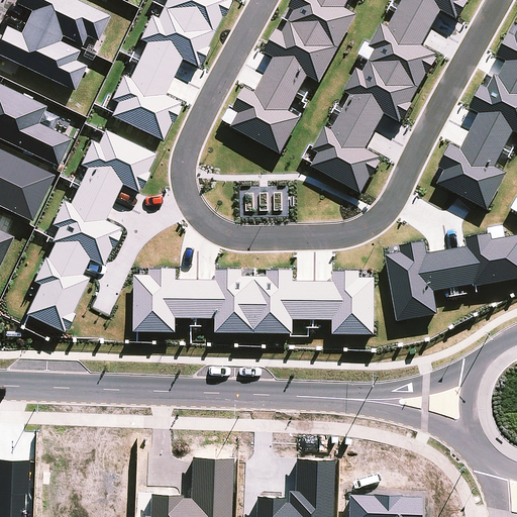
[(83,43),(87,34),(98,39),(109,13),(79,0),(17,0),(16,3),(30,9),(21,31),(6,24),(0,36),(0,55),(75,89),(86,65),(75,60),(80,48),(60,39),(62,34),(83,43)]
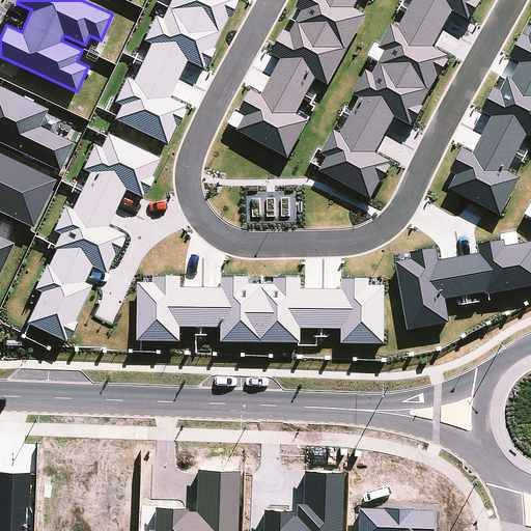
[(451,56),(434,46),(453,10),(470,20),(480,0),(410,0),(316,166),(372,197),(393,162),(375,151),(396,116),(412,124),(451,56)]
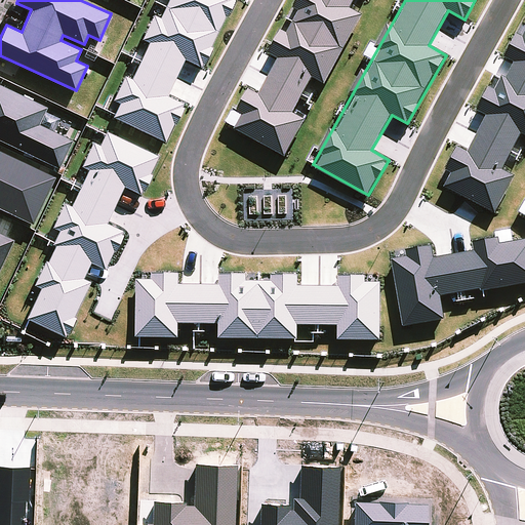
[(524,22),(506,56),(515,62),(507,77),(501,75),(494,88),(489,85),(477,109),(487,114),(467,151),(458,146),(439,182),(495,212),(516,175),(502,168),(522,132),(524,133),(524,22)]
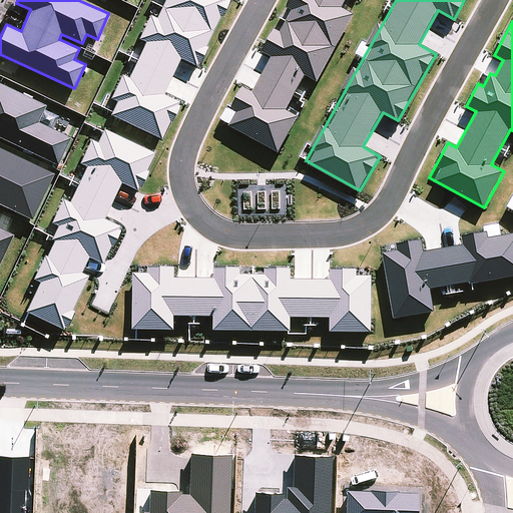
[(0,136),(57,164),(70,136),(38,120),(46,104),(0,82),(0,136)]
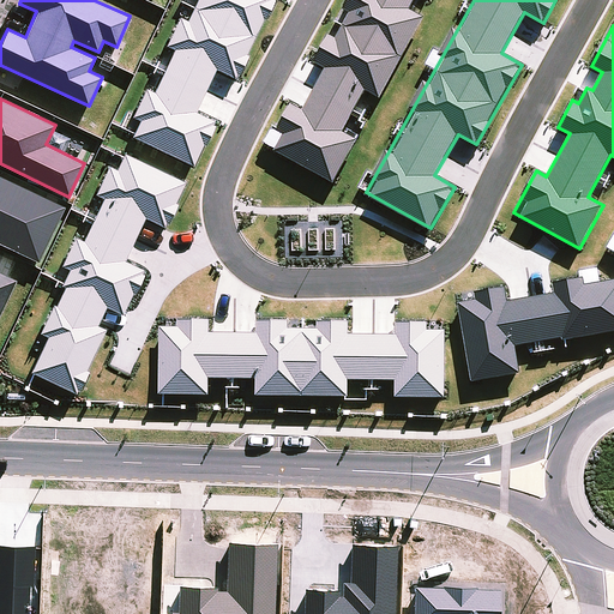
[(28,371),(77,395),(108,329),(101,325),(108,309),(124,317),(145,269),(128,260),(148,221),(163,228),(185,180),(116,148),(94,197),(100,199),(82,239),(73,235),(58,270),(64,274),(36,332),(44,336),(28,371)]
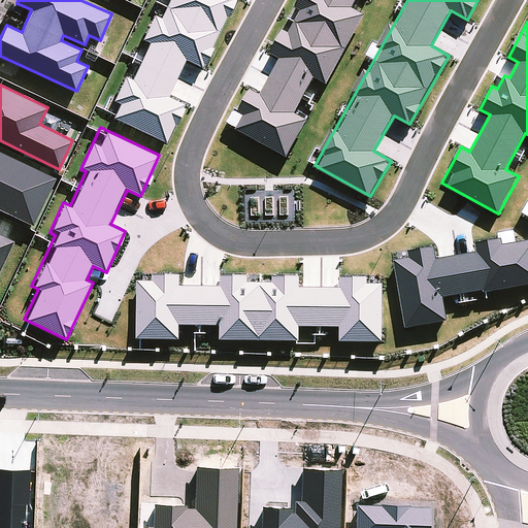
[(0,208),(33,225),(55,176),(0,151),(0,208)]
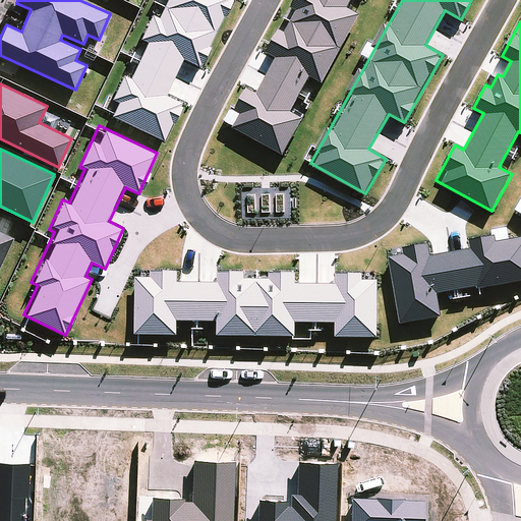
[(0,264),(13,236),(0,230),(0,264)]
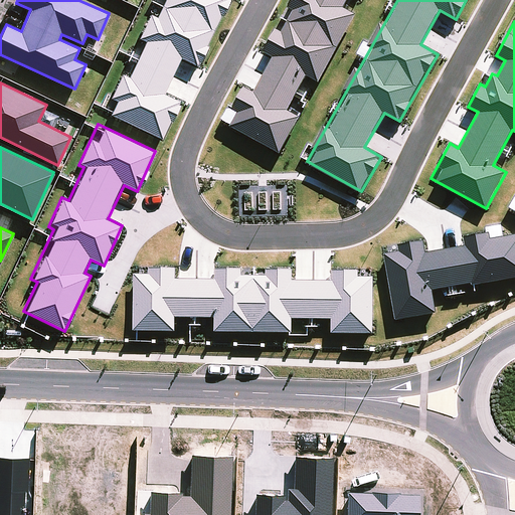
[(490,233),(464,236),(465,245),(426,251),(424,241),(399,244),(400,250),(385,252),(395,319),(437,313),(434,290),(514,278),(514,234),(491,238),(490,233)]
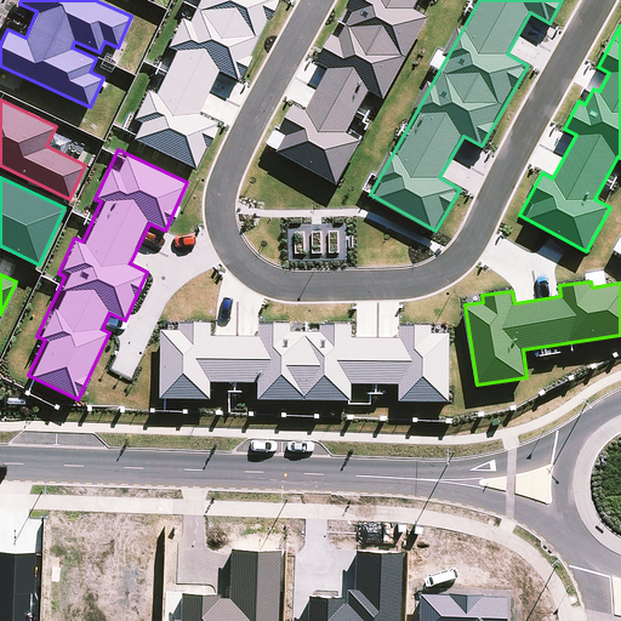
[(214,335),(214,326),(164,325),(163,398),(214,399),(214,382),(261,383),(260,400),(353,400),(353,385),(400,385),(400,402),(451,402),(453,332),(432,332),(432,326),(402,326),(402,337),(354,336),(354,328),(261,326),(261,335),(214,335)]
